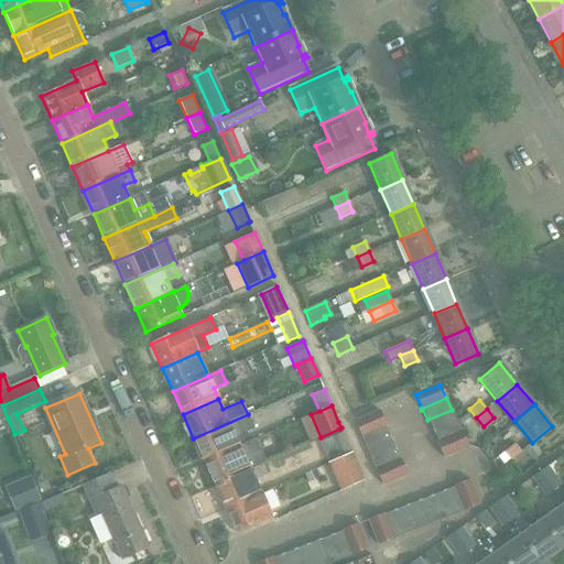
[(457,422),(452,410),(427,420),(433,433),(457,422)]
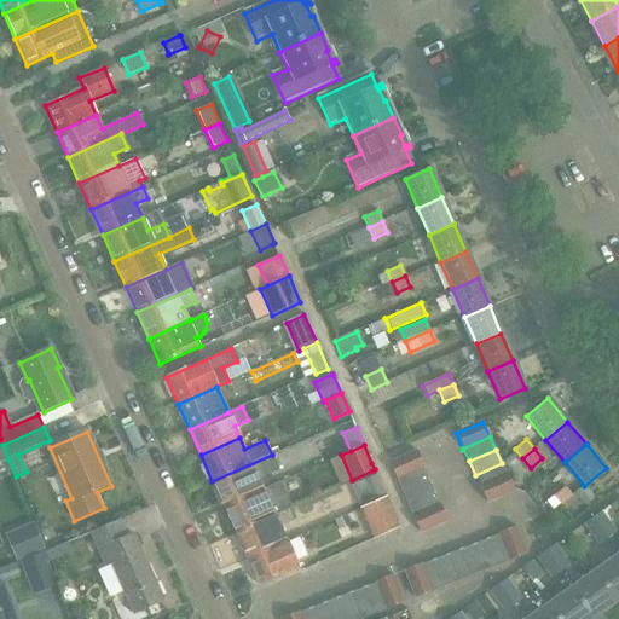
[(422,467),(416,451),(388,463),(395,478),(422,467)]
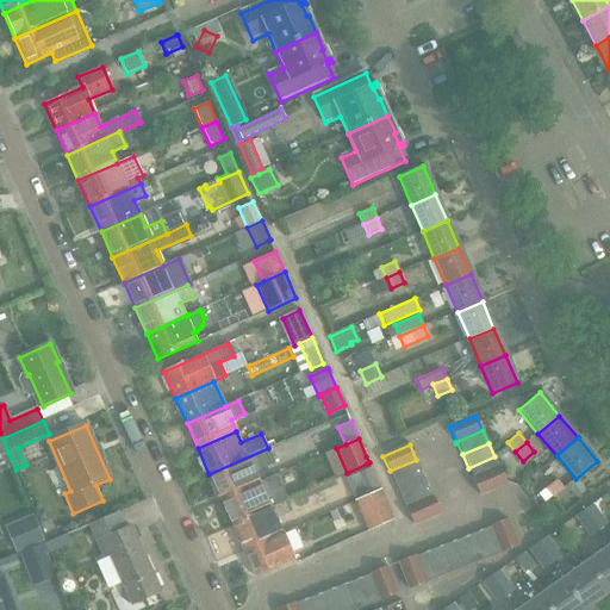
[(274,461),(268,448),(209,474),(221,500),(260,483),(254,471),(274,461)]
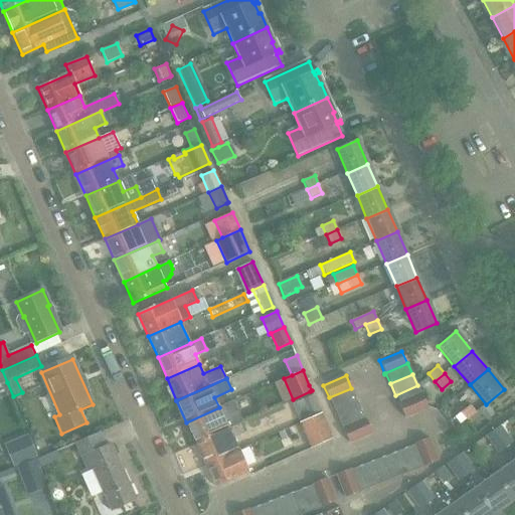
[(421,396),(417,385),(395,395),(399,404),(398,404),(399,406),(421,396)]
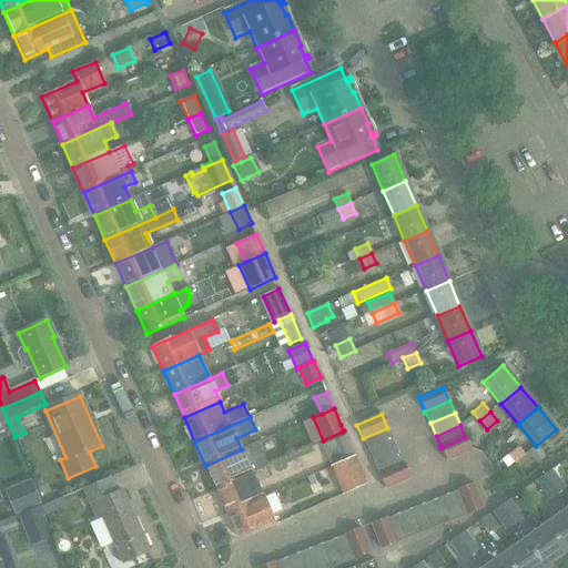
[(388,429),(387,428),(363,438),(367,452),(392,440),(387,429),(388,429)]
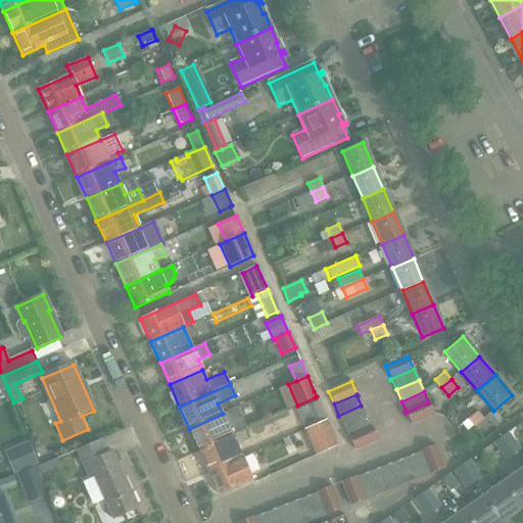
[(317,402),(305,407),(314,426),(325,421),(324,421),(326,420),(318,401),(317,402)]
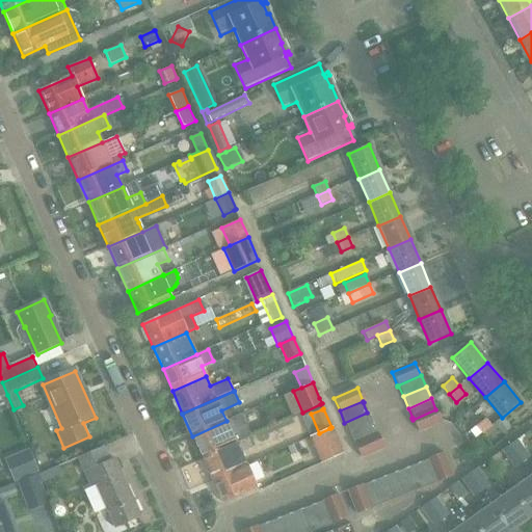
[(441,422),(435,409),(413,420),(418,431),(441,422)]
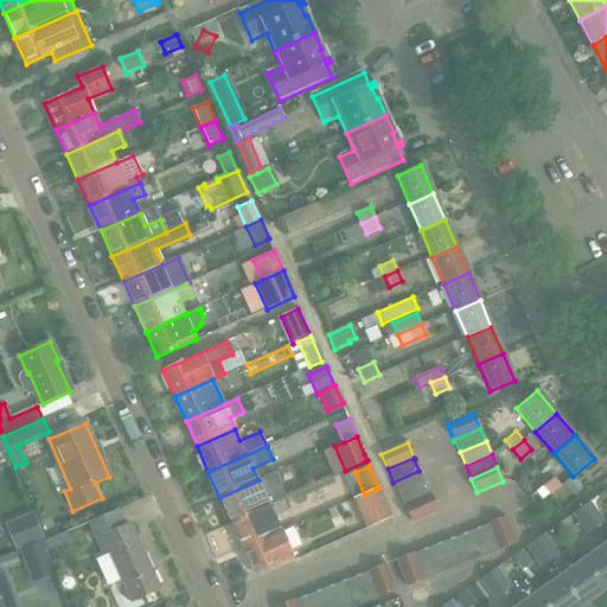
[(425,484),(419,471),(393,483),(398,496),(425,484)]
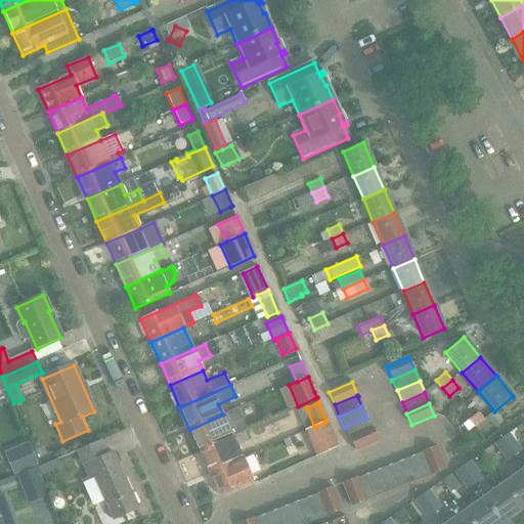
[(223,415),(189,430),(199,450),(232,436),(245,431),(247,430),(237,408),(223,415)]
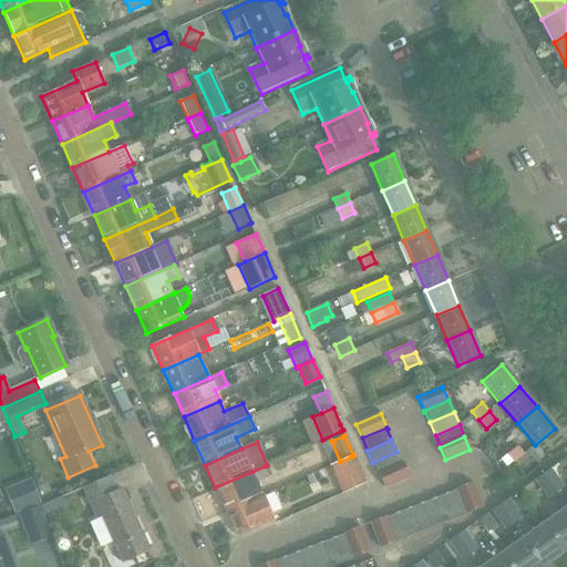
[(517,444),(506,453),(513,462),(514,462),(524,453),(517,444)]
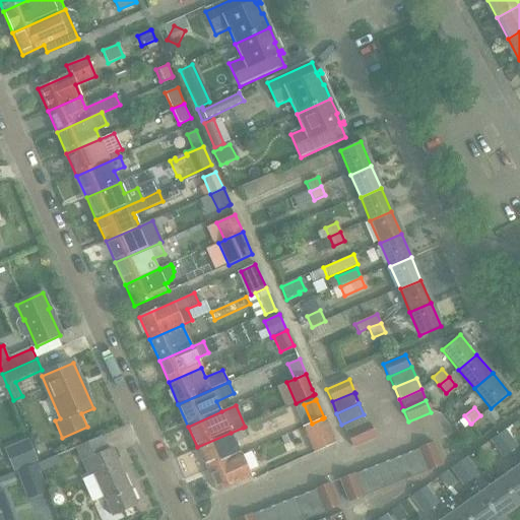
[(368,425),(364,414),(341,425),(346,436),(370,426),(369,424),(368,425)]
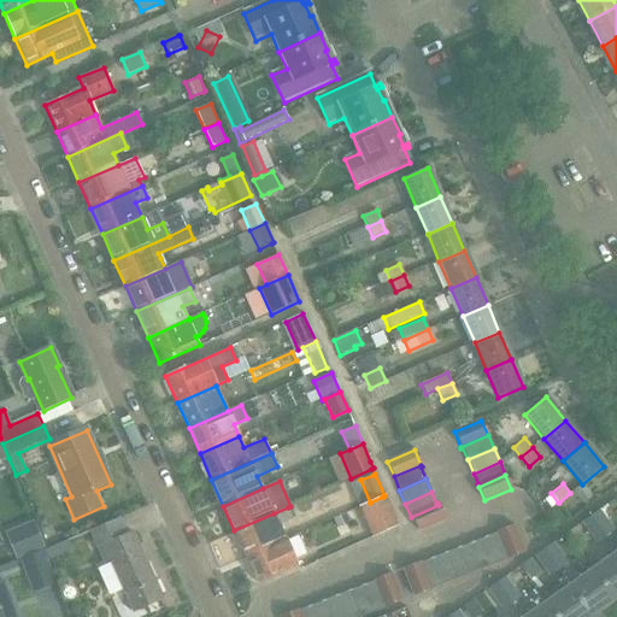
[(551,493),(545,499),(551,507),(558,503),(551,493)]
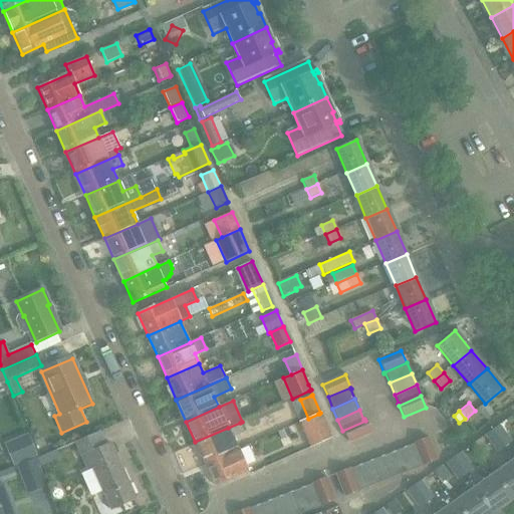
[(309,448),(329,439),(319,414),(299,423),(309,448)]
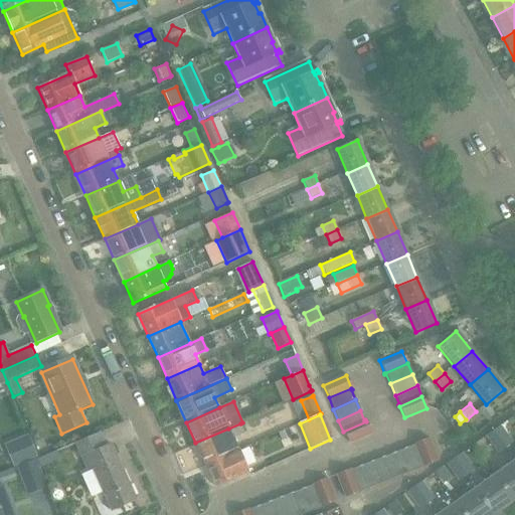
[(371,434),(366,421),(343,432),(348,443),(371,434)]
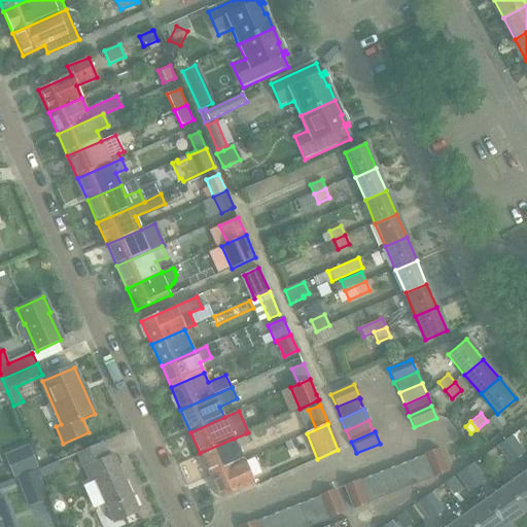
[(234,438),(200,453),(210,477),(244,461),(238,448),(250,443),(246,433),(234,438)]
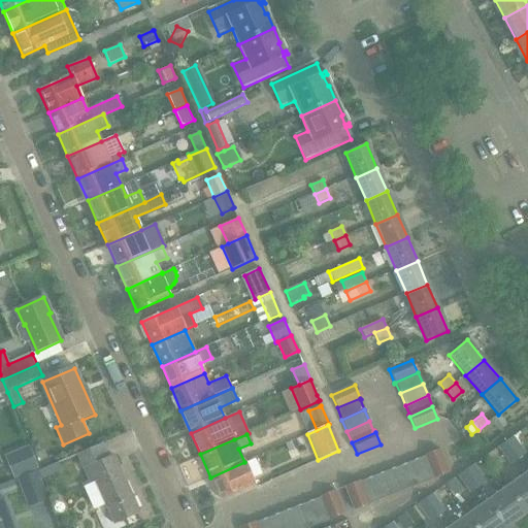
[(512,450),(520,443),(513,435),(505,441),(512,450)]
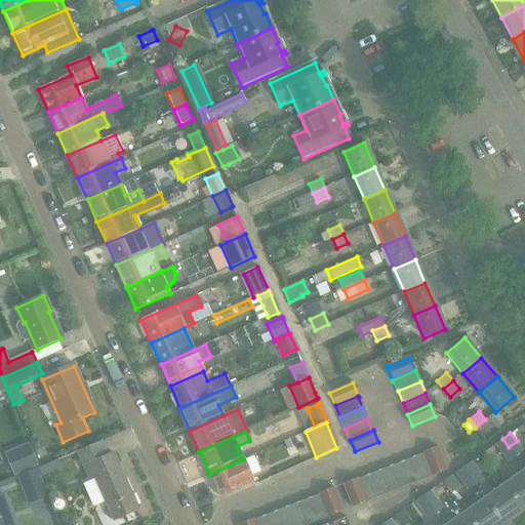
[(292,438),(283,442),(286,449),(295,445),(292,438)]
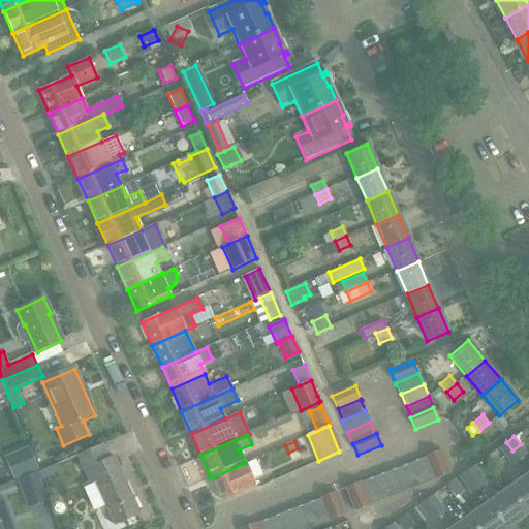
[(505,457),(512,450),(506,442),(498,447),(505,457)]
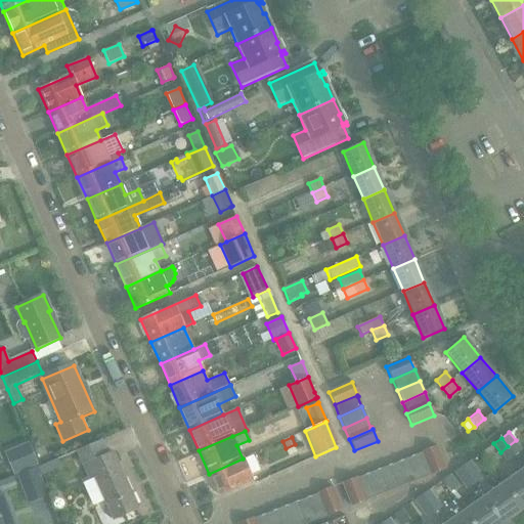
[(522,448),(516,440),(508,446),(515,454),(522,448)]
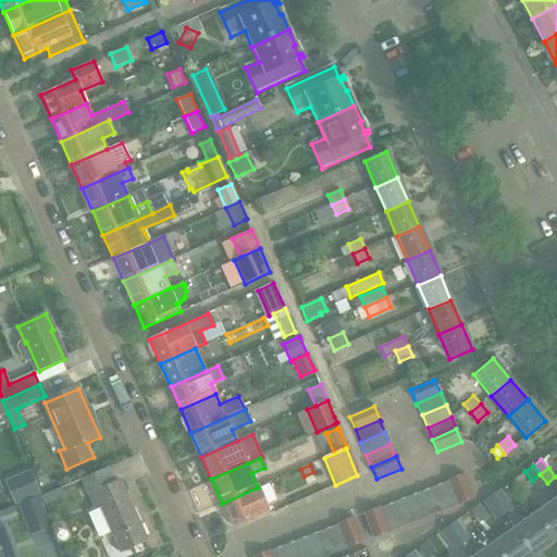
[(121,553),(147,542),(121,482),(113,485),(106,470),(82,481),(95,510),(100,508),(121,553)]
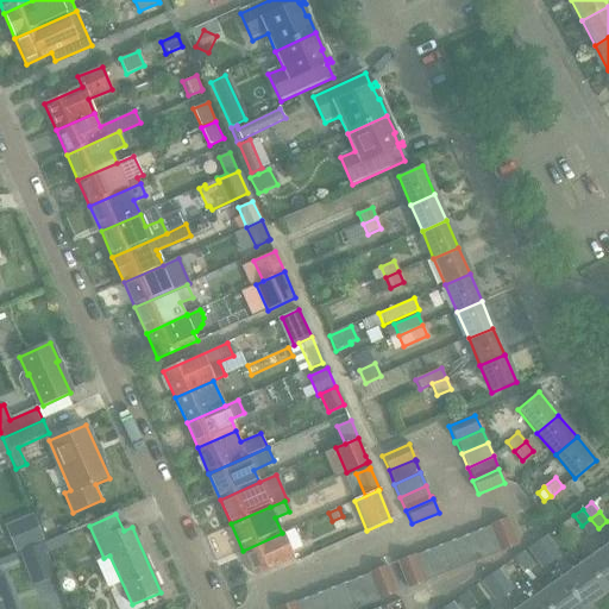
[(516,546),(506,519),(491,525),(502,552),(516,546)]
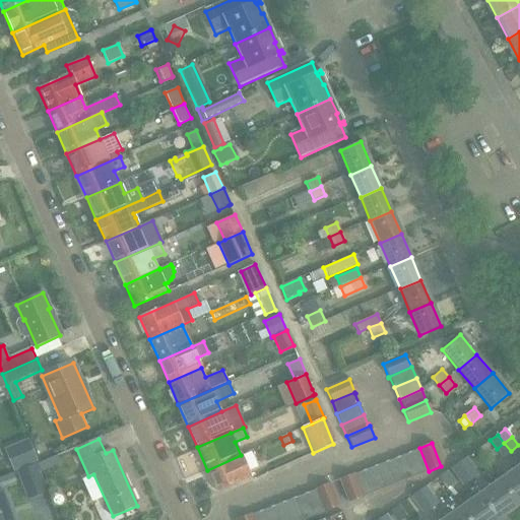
[(504,443),(497,449),(503,457),(511,451),(504,443)]
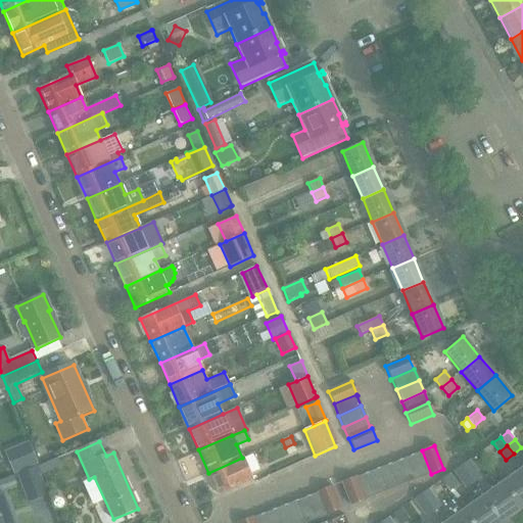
[(420,478),(431,474),(422,450),(421,450),(421,452),(411,456),(420,478)]
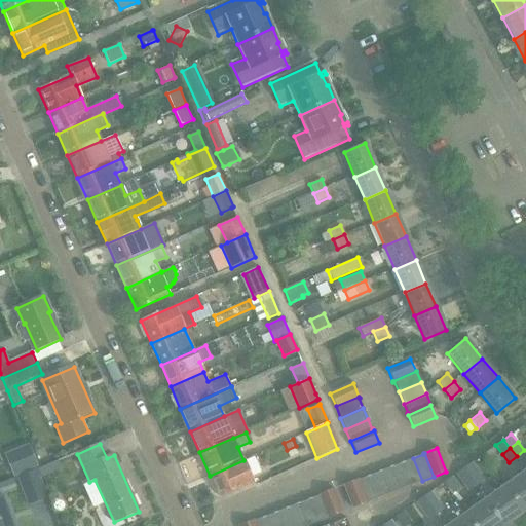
[(411,486),(422,481),(413,458),(402,463),(411,486)]
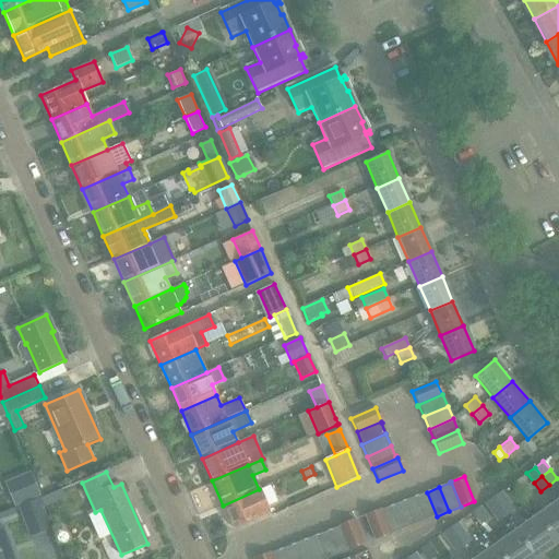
[(269,513),(259,489),(223,506),(234,528),(269,513)]
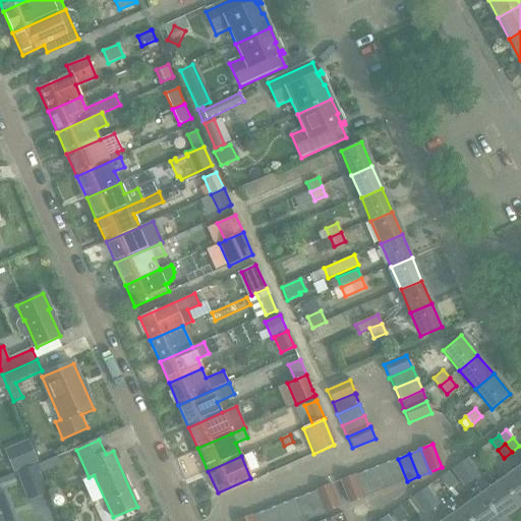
[(458,464),(465,472),(473,467),(467,458),(465,459),(458,464)]
